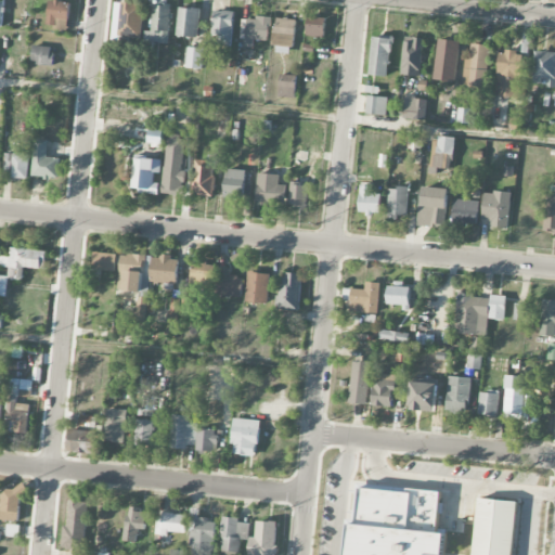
[(69,28),(69,2),(49,1),(48,27),(69,28)]
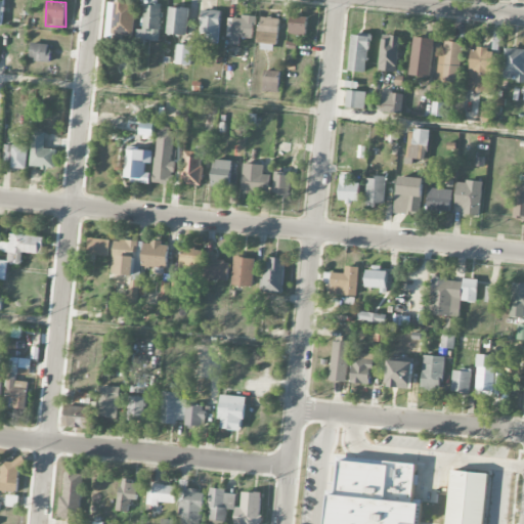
[(134,36),(135,4),(114,3),(113,35),(134,36)]
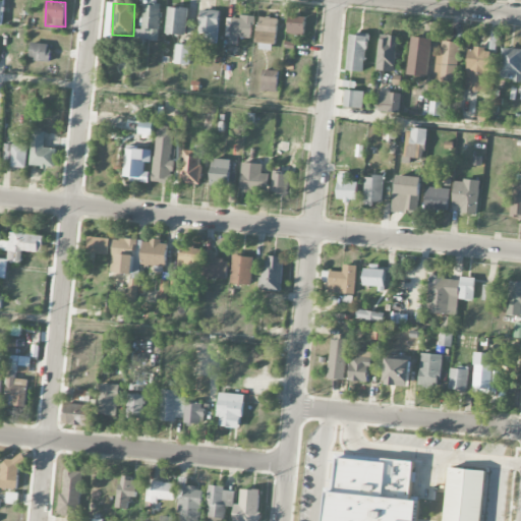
[(143,5),(143,30),(136,30),(135,41),(160,41),(160,5),(143,5)]
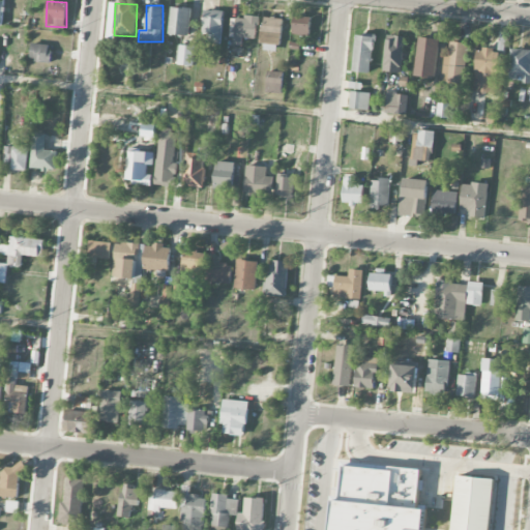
[(189,36),(192,8),(171,8),(169,35),(189,36)]
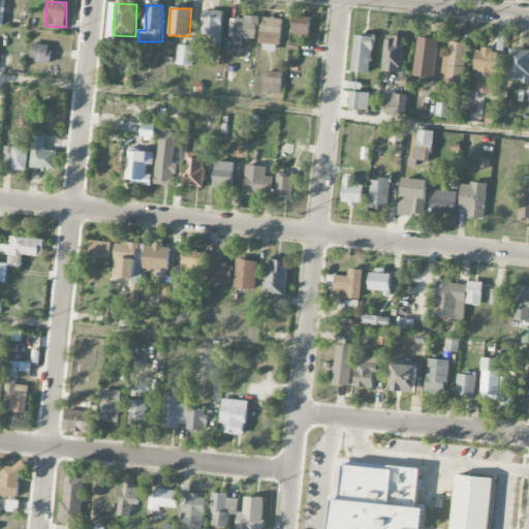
[(222,41),(223,11),(204,11),(203,41),(222,41)]
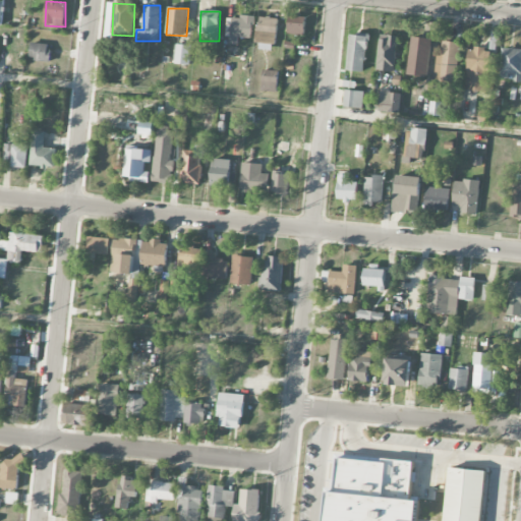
[(288,15),(287,34),(304,35),(305,16),(288,15)]
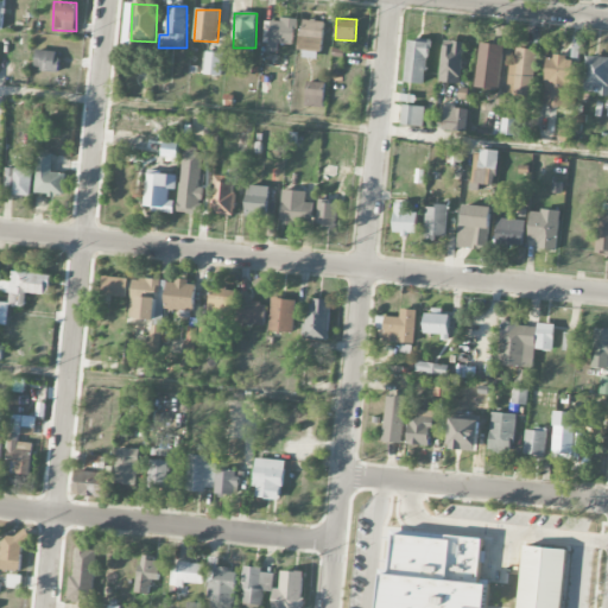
[(268,51),(278,51),(278,44),(296,45),(296,20),(265,19),(264,39),(270,40),(268,51)]
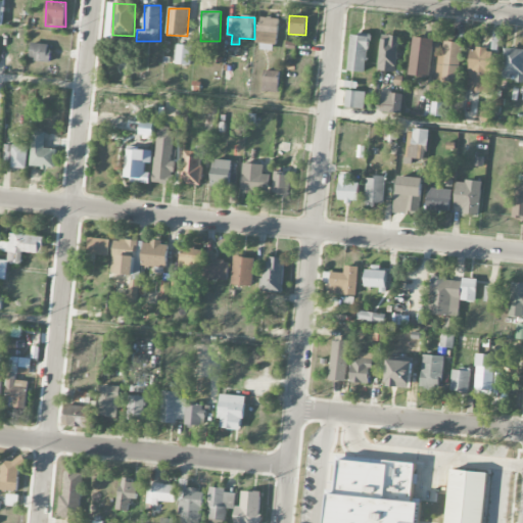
[(278,18),(259,17),(258,50),(276,51),(278,18)]
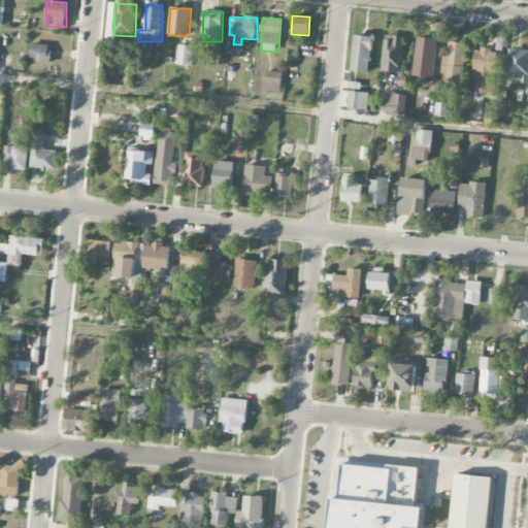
[(368,73),(373,38),(356,35),(351,71),(368,73)]
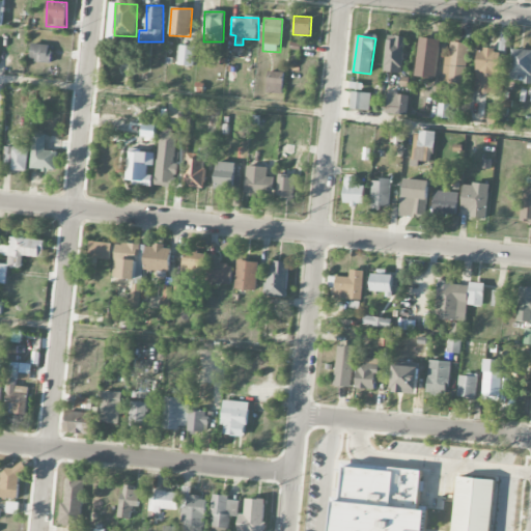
[(402,73),(404,36),(386,36),(385,73),(402,73)]
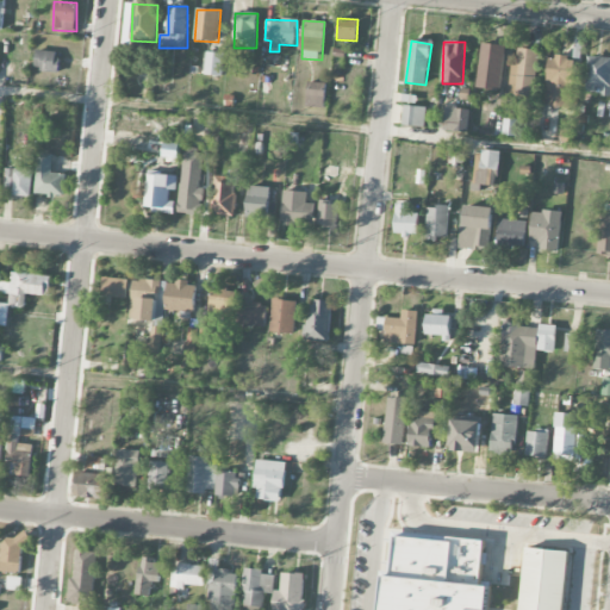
[(505,45),(481,43),(477,88),(500,91),(505,45)]
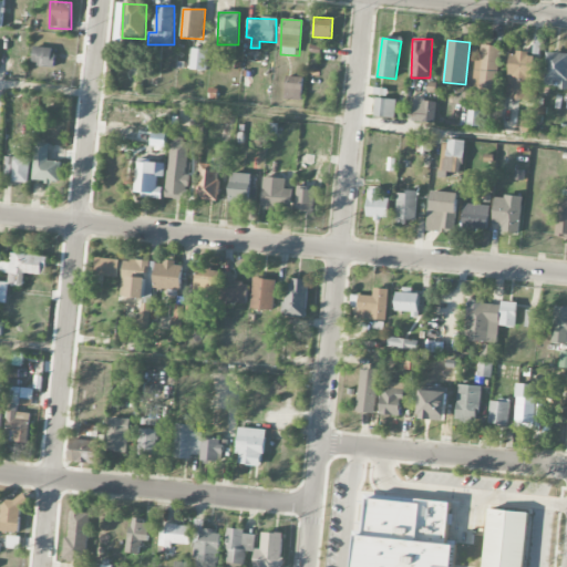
[(498,89),(500,47),(481,45),(481,61),(474,61),(474,89),(498,89)]
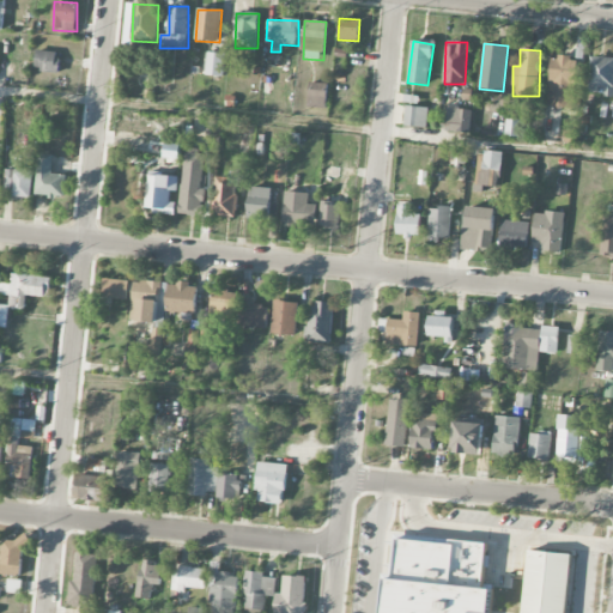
[(58,73),(60,53),(36,50),(35,71),(58,73)]
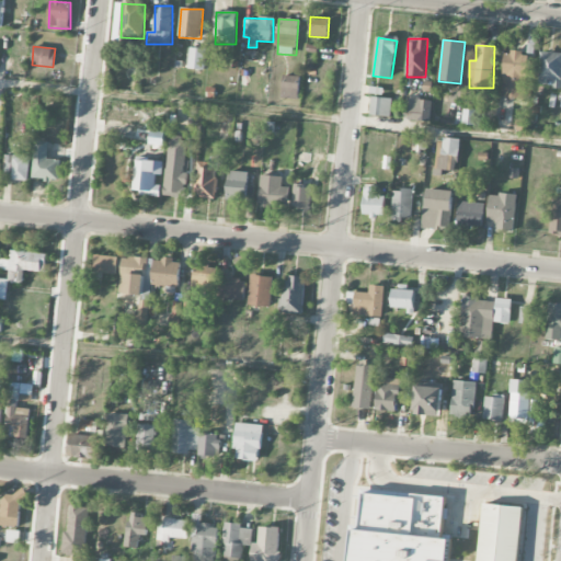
[(205,70),(205,49),(190,48),(189,69),(205,70)]
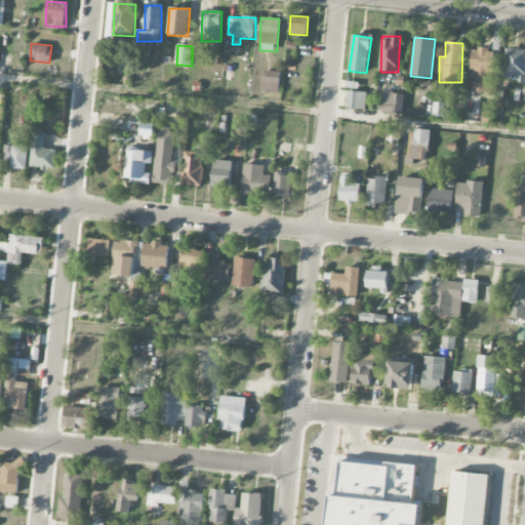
[(490,92),(492,50),(472,49),(470,91),(490,92)]
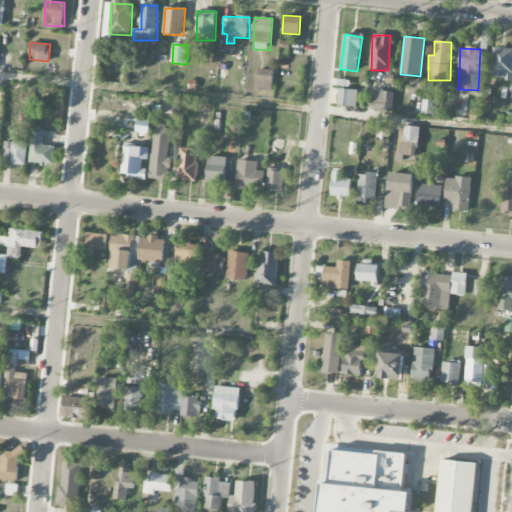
[(503,81),(511,81),(511,48),(493,48),(492,78),(503,78),(503,81)]
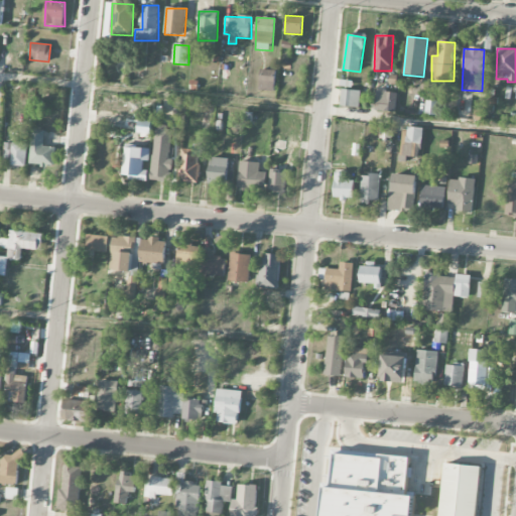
[(275,71),(260,70),(259,91),(274,92),(275,71)]
